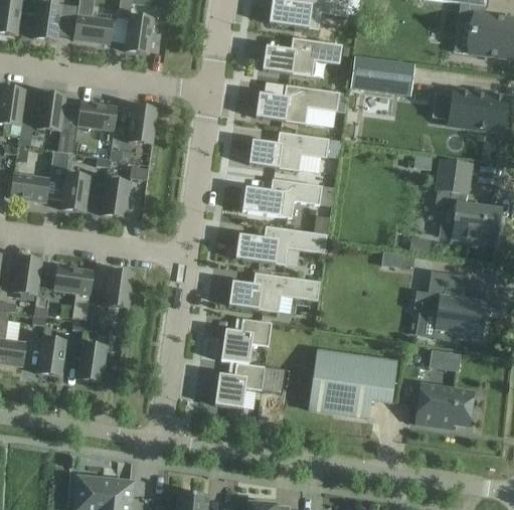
[(0,0),(0,31),(17,34),(22,0),(0,0)]
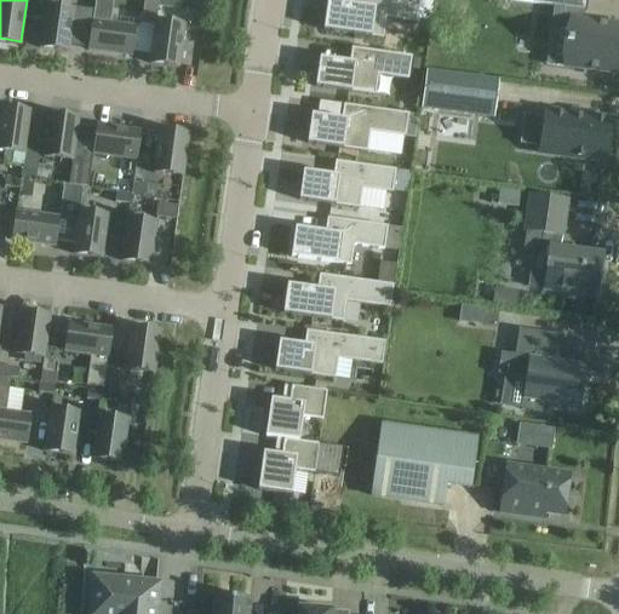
[(95,0),(89,46),(132,52),(137,23),(110,19),(113,0),(95,0)]
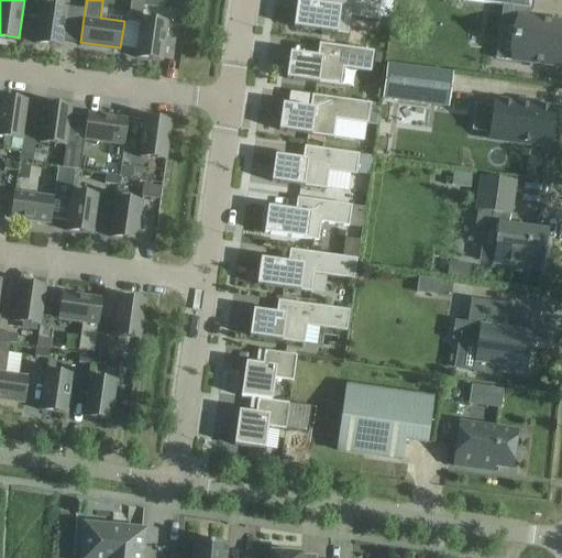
[(131,0),(129,18),(142,20),(142,14),(144,2),(144,0),(131,0)]
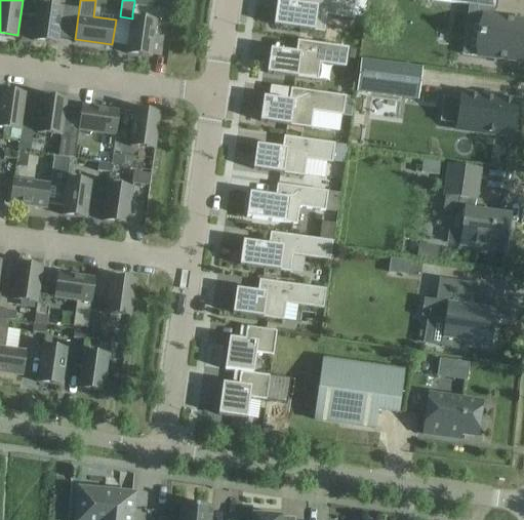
[(278,0),(274,23),(325,30),(327,12),(353,16),(356,0),(299,0),(299,1),(292,0),(278,0)]
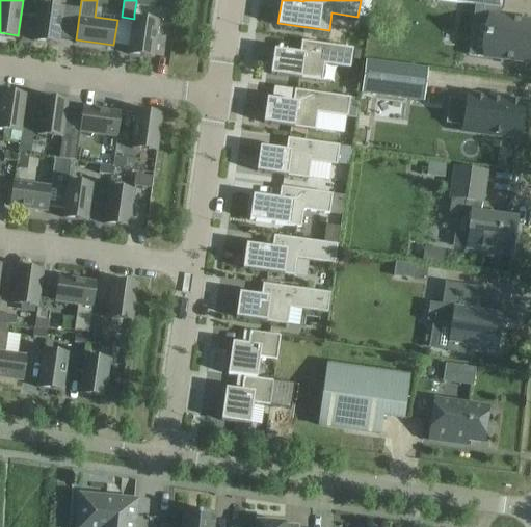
[(467,0),(475,1),(469,51),(530,59),(530,19),(500,15),(501,5),(504,5),(504,0),(467,0)]
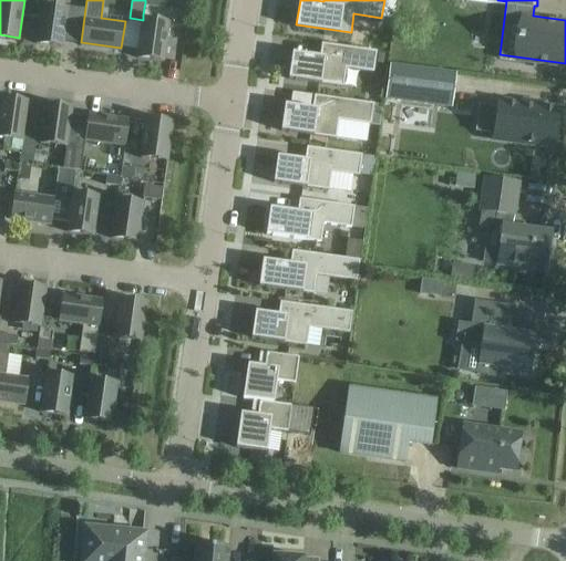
[(69,4),(42,1),(37,40),(63,43),(69,4)]
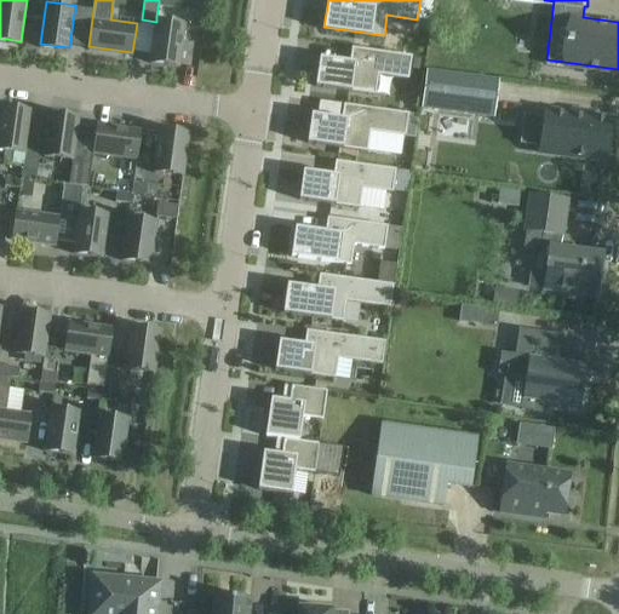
[(185,21),(156,16),(156,22),(150,59),(179,63),(185,21)]
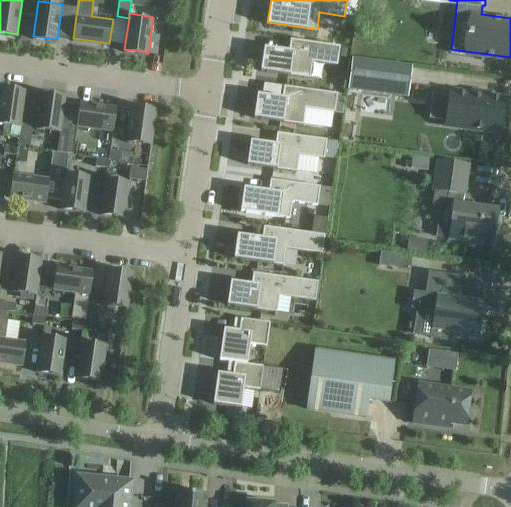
[(341,44),(291,36),(289,48),(264,45),(261,68),(310,76),(313,59),(338,62),(341,44)]
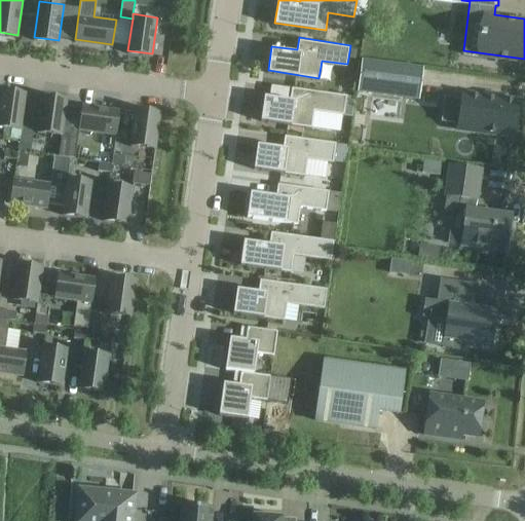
[(357,91),(415,92),(416,58),(357,57),(357,91)]
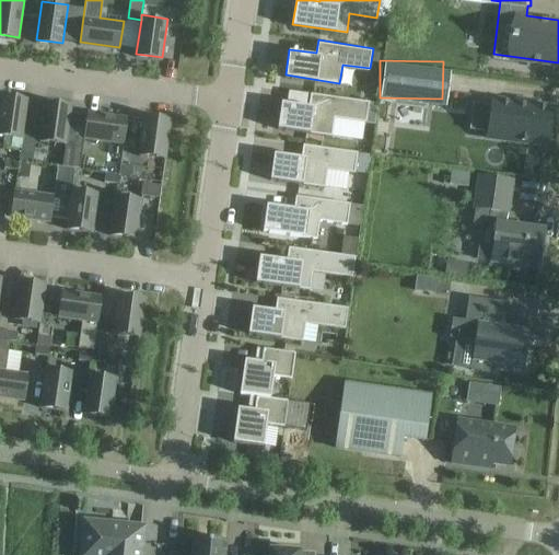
[(281,101),(278,126),(332,134),(335,115),(367,120),(370,100),(311,91),(309,104),(281,101)]
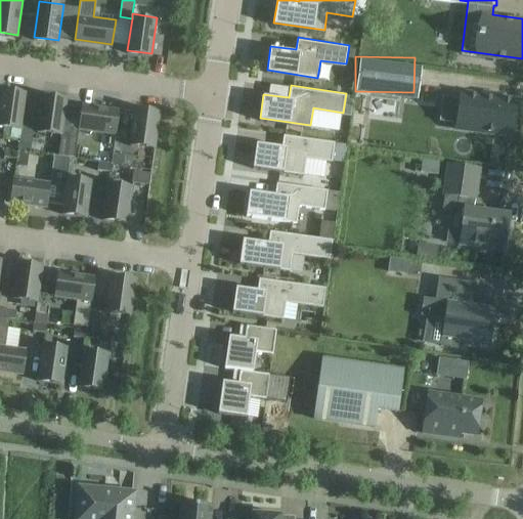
[(27,90),(2,87),(0,101),(0,124),(22,127),(27,90)]
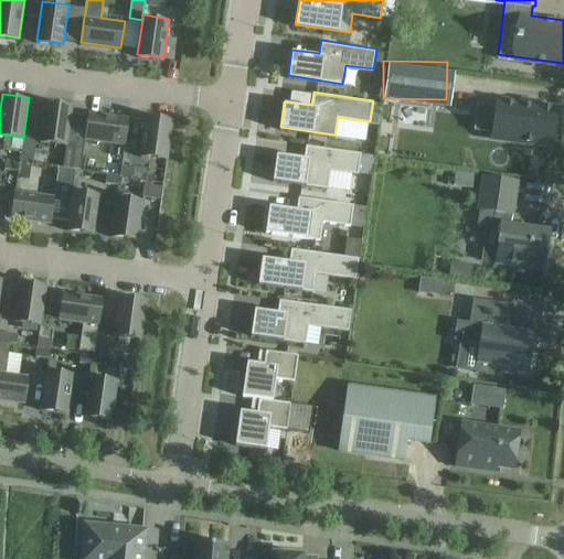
[(497,96),(491,136),(553,144),(557,105),(497,96)]
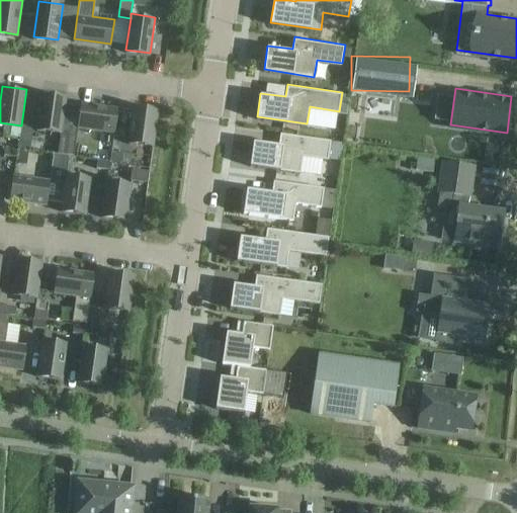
[(66,95),(42,92),(37,127),(61,132),(66,95)]
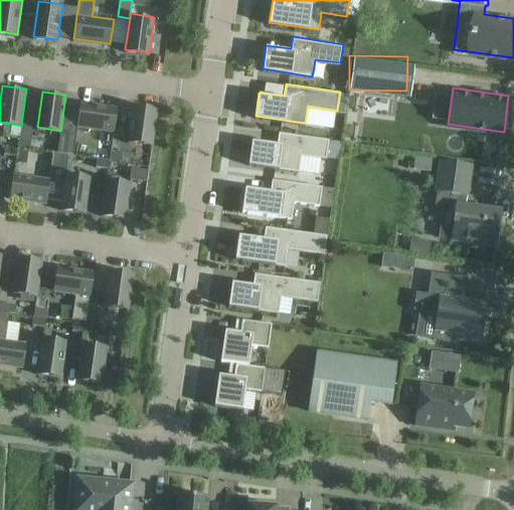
[(340,92),(337,111),(346,112),(348,93),(340,92)]
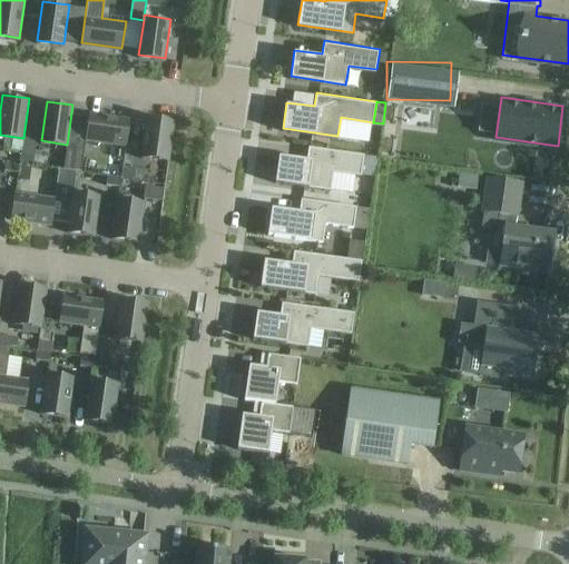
[(72,111),(67,145),(85,147),(86,138),(126,144),(127,137),(129,117),(90,111),(89,114),(72,111)]
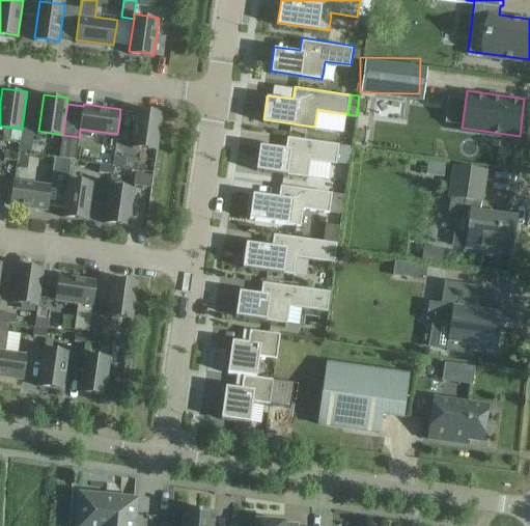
[(133,144),(157,147),(162,111),(138,107),(133,144)]
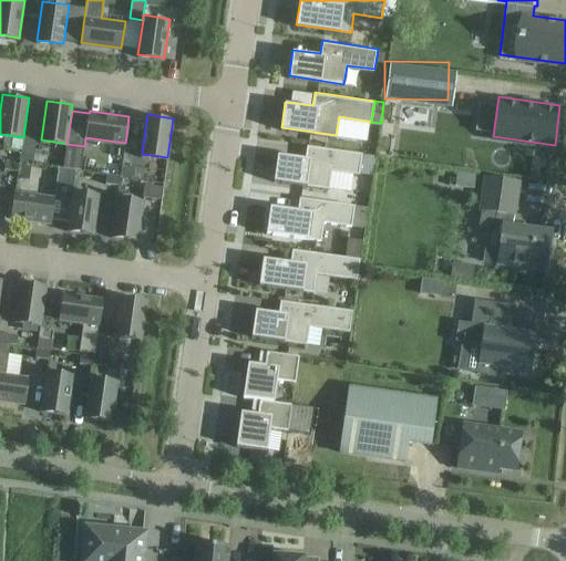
[(125,143),(125,145),(136,147),(137,137),(126,136),(125,143)]
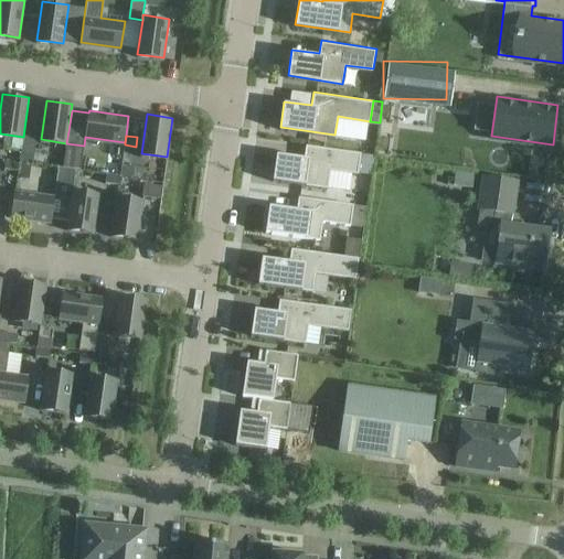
[(361,151),(307,143),(305,157),(277,152),(273,179),(328,186),(330,168),(359,172),(359,170),(361,151)]
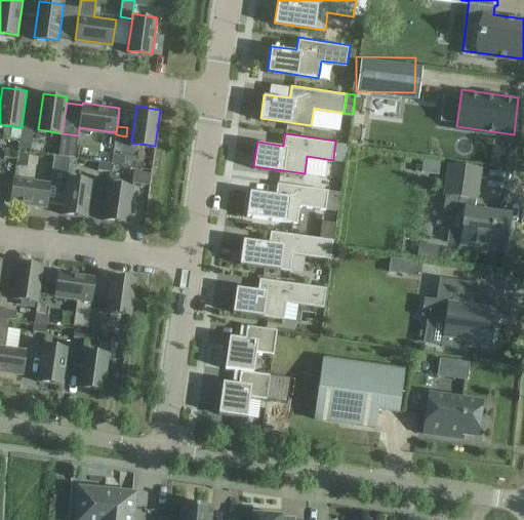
[(32,141),(19,140),(18,148),(31,149),(32,141)]
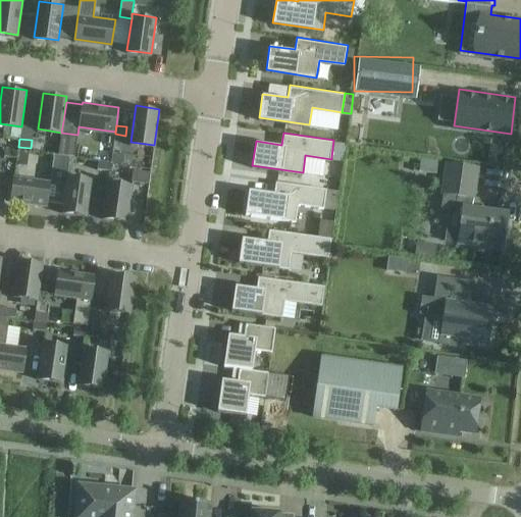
[(333,140),(331,157),(344,158),(347,141),(333,140)]
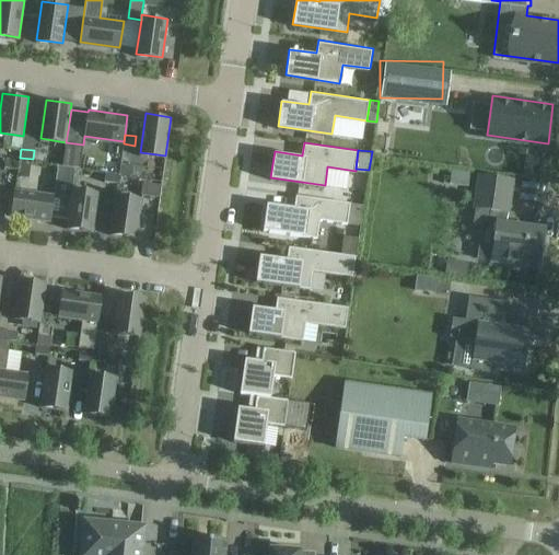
[(65,154),(62,163),(76,165),(77,157),(65,154)]
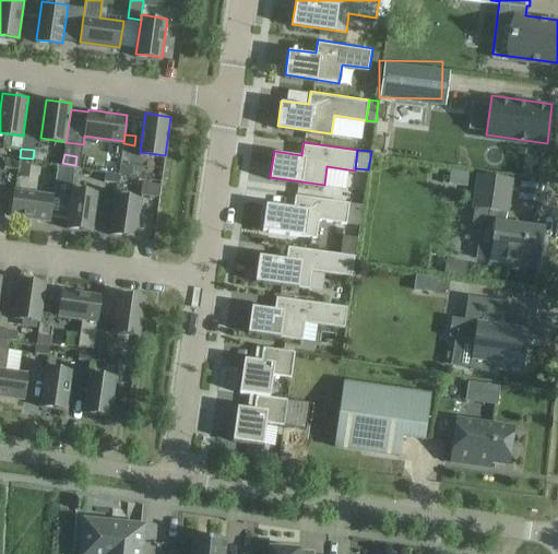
[(19,166),(20,157),(7,155),(6,164),(19,166)]
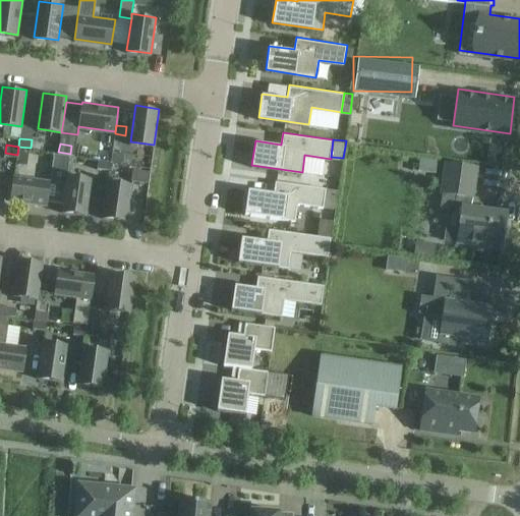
[(17,161),(25,162),(26,150),(19,149),(17,161)]
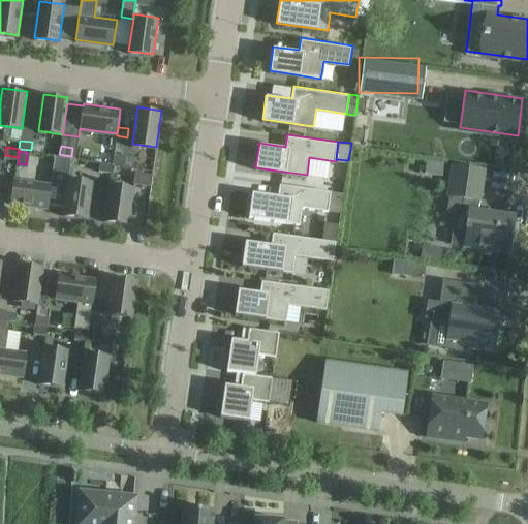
[(55,154),(53,171),(69,174),(71,156),(59,154),(55,154)]
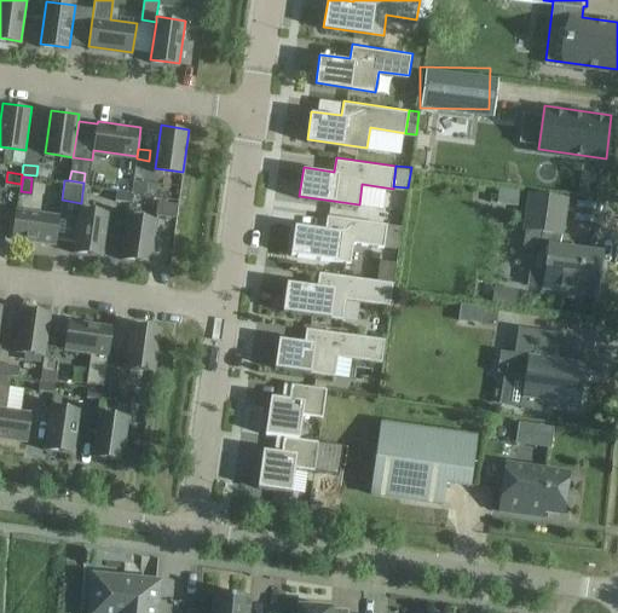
[(148,181),(133,180),(132,190),(146,191),(148,181)]
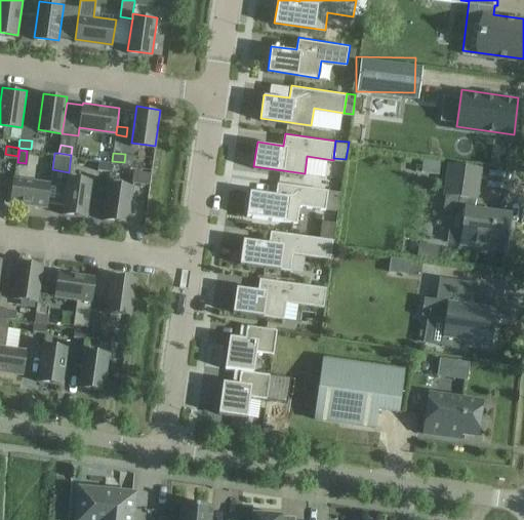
[(424,156),(421,170),(440,172),(441,158),(424,156)]
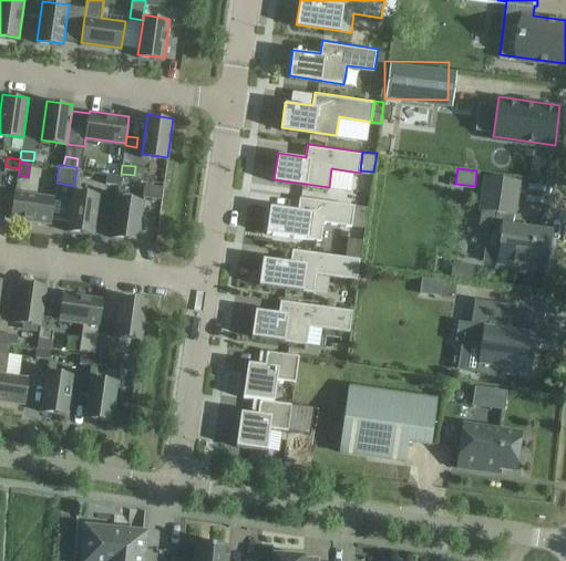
[(106,182),(119,184),(121,175),(107,173),(106,182)]
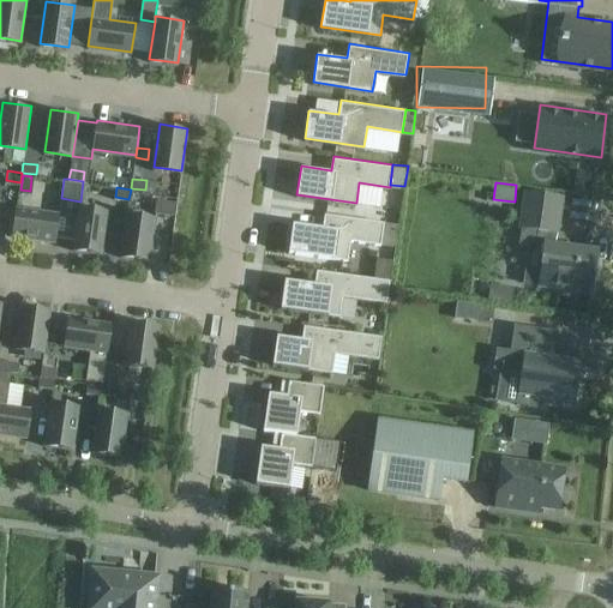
[(526,190),(521,224),(538,227),(535,246),(544,247),(539,282),(568,286),(592,289),(598,250),(556,244),(562,194),(526,190)]
